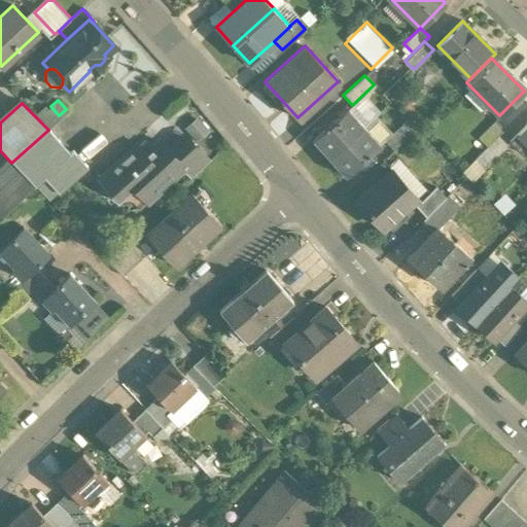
[(59,115),(50,106),(37,118),(46,128),(59,115)]
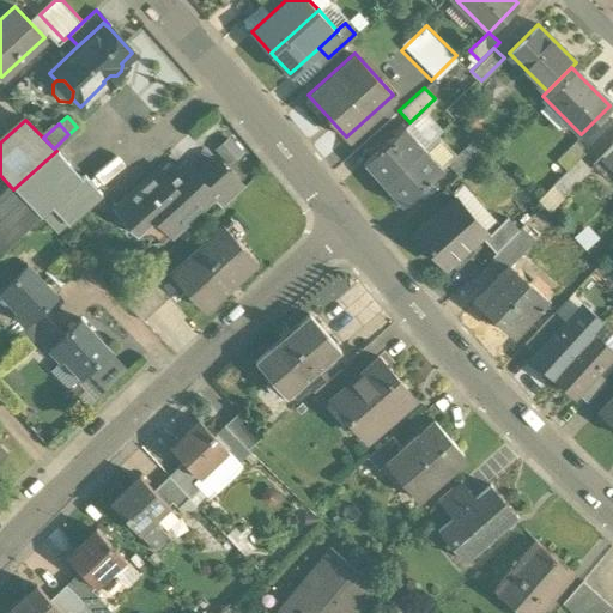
[(404,125),(362,162),(382,183),(423,146),(404,125)]
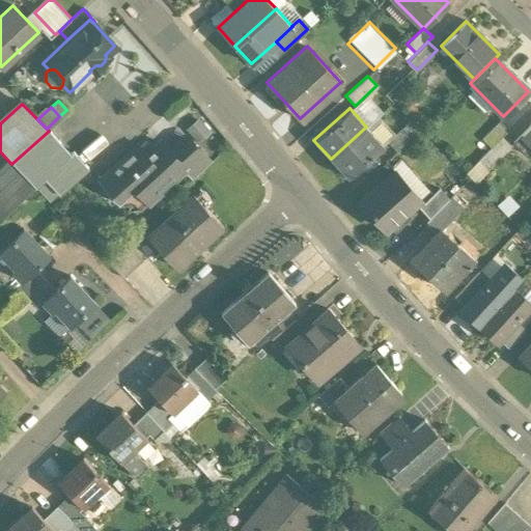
[(411,118),(387,140),(395,149),(420,128),(411,118)]
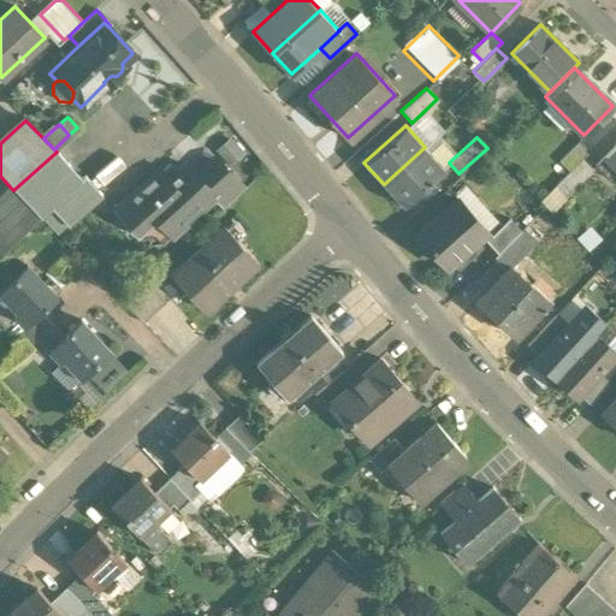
[(579,140),(558,161),(569,171),(581,158),(590,149),(579,140)]
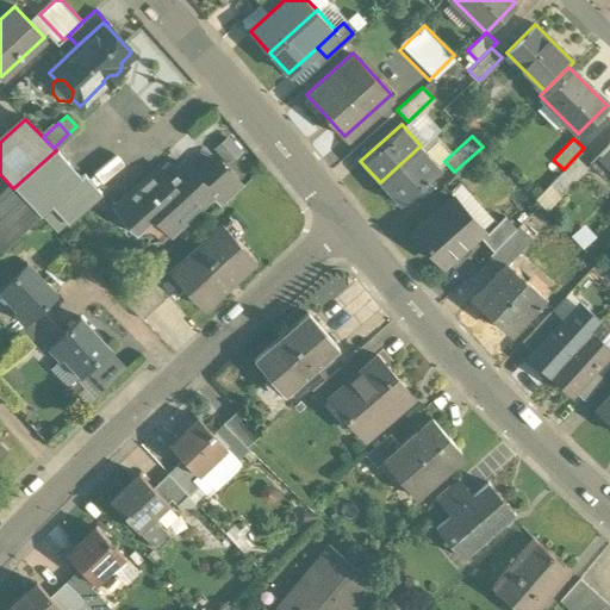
[(609,141),(589,162),(604,178),(609,170),(609,141)]
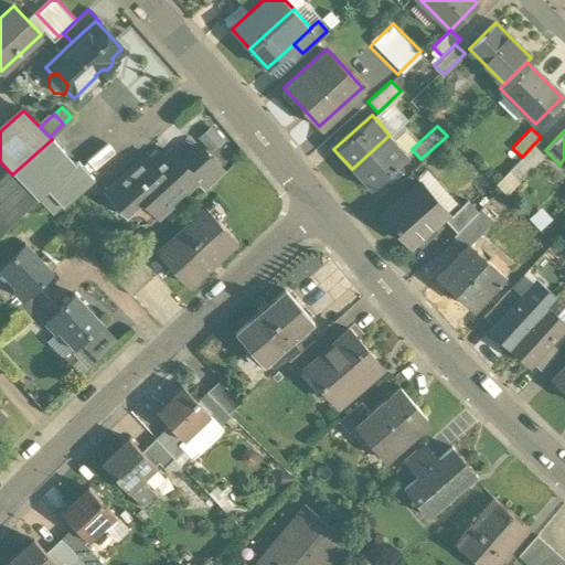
[(390,135),(352,169),(369,189),(407,153),(390,135)]
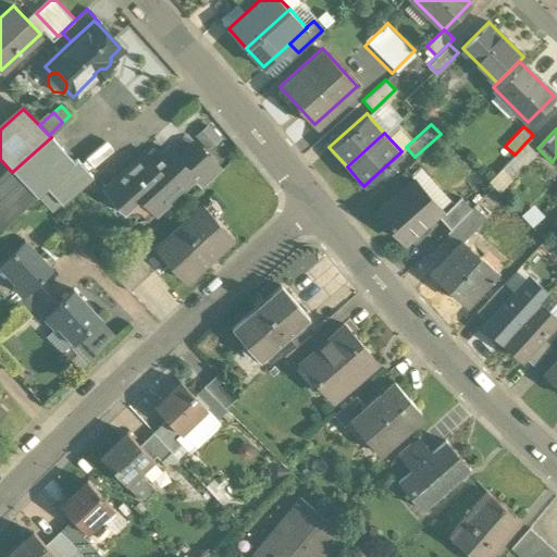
[(51,137),(12,172),(22,181),(60,147),(51,137)]
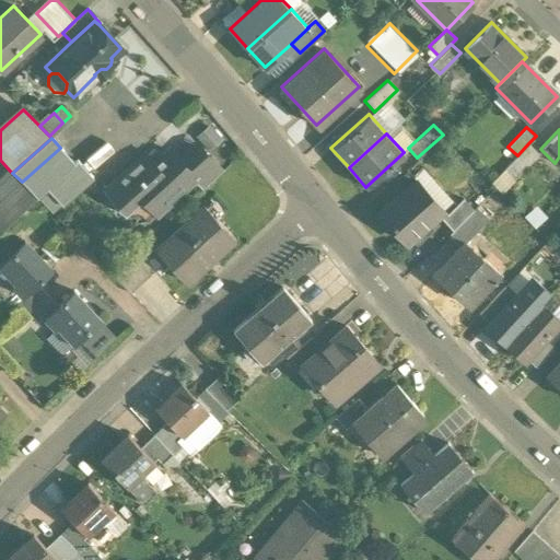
[(506,166),(503,168),(515,179),(539,154),(528,143),(517,155),(506,166)]
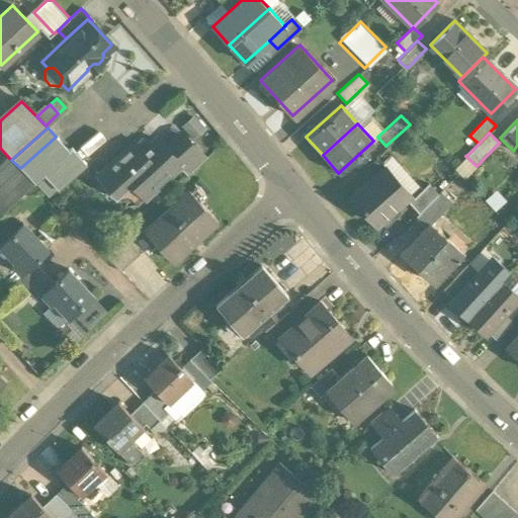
[(479,144),(469,136),(460,146),(468,154),(479,144)]
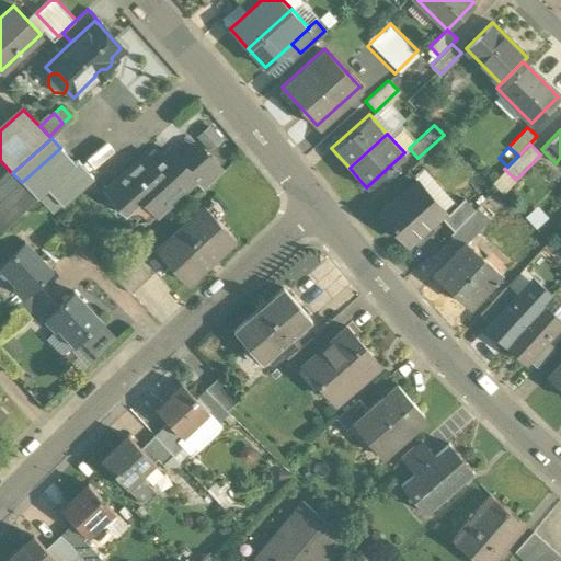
[(60,148),(22,182),(36,198),(52,215),(63,205),(65,207),(95,180),(79,161),(76,164),(60,148)]
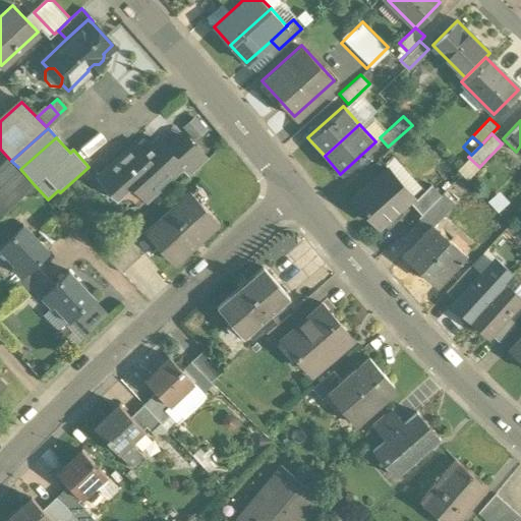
[(205,161),(183,137),(167,152),(180,166),(179,167),(187,176),(205,161)]
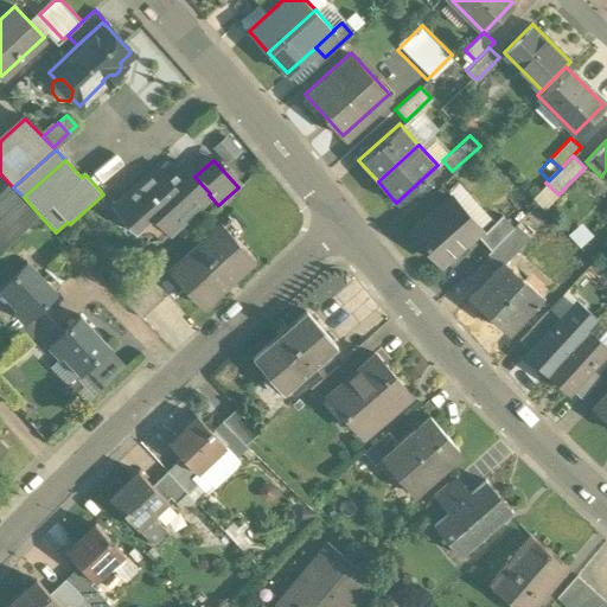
[(183,163),(165,179),(155,168),(114,206),(127,219),(134,225),(144,228),(152,227),(160,221),(170,231),(209,195),(210,193),(195,177),(183,163)]
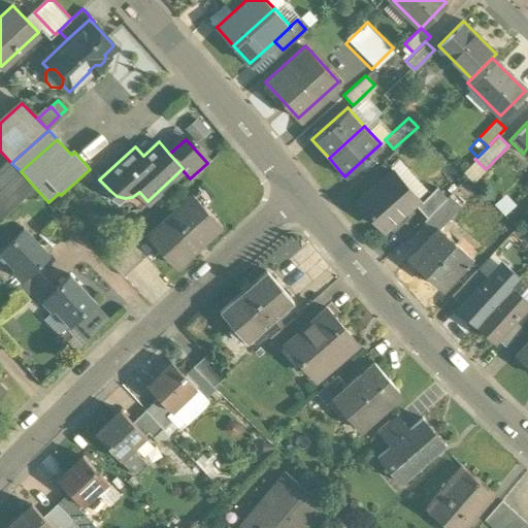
[(486,169),(474,159),(462,172),(472,183),(486,169)]
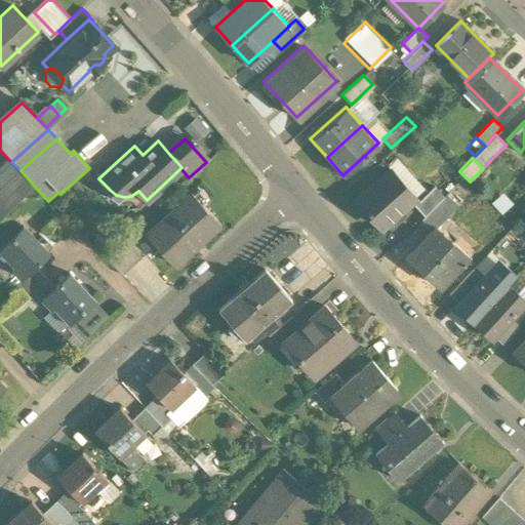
[(8,159),(0,166),(0,217),(34,186),(21,170),(11,162),(8,159)]
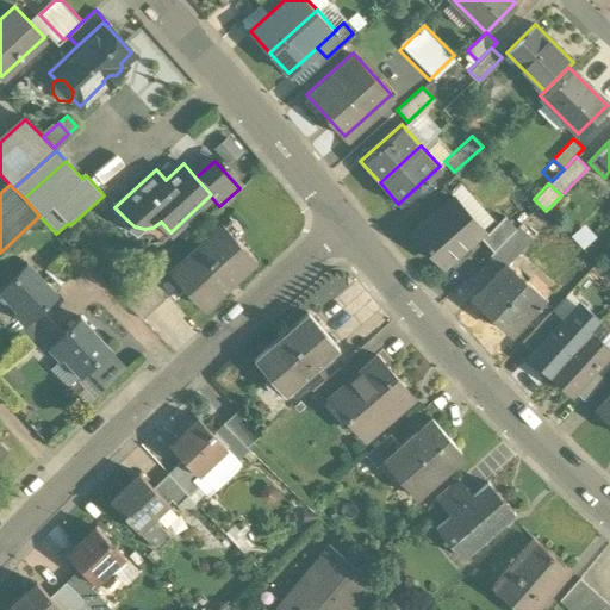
[(481,228),(453,197),(414,232),(443,263),(481,228)]
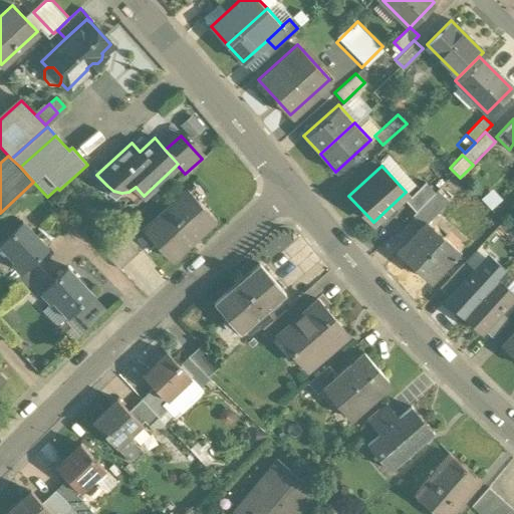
[(435,192),(425,182),(405,201),(415,212),(435,192)]
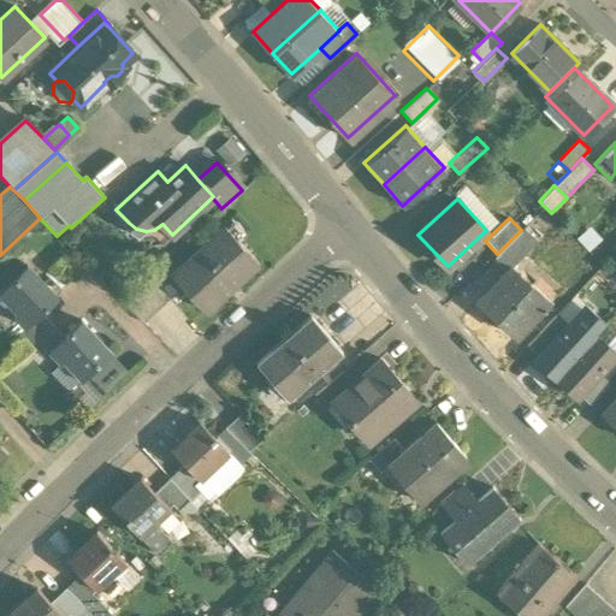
[(224,226),(170,276),(205,313),(258,265),(224,226)]
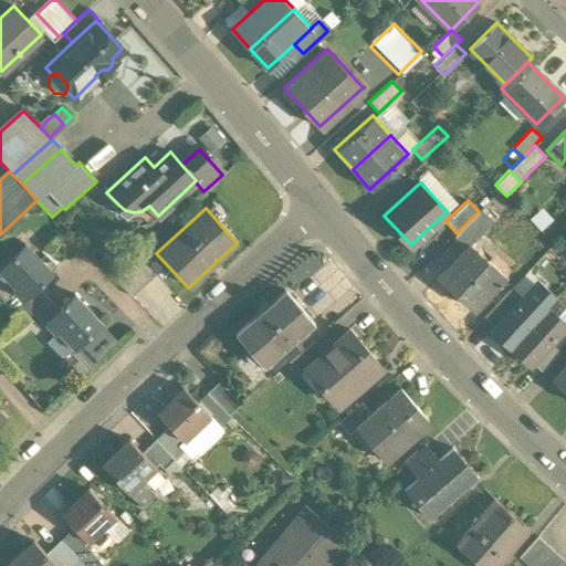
[(479,211),(457,233),(469,243),(493,220),(481,209),(479,211)]
